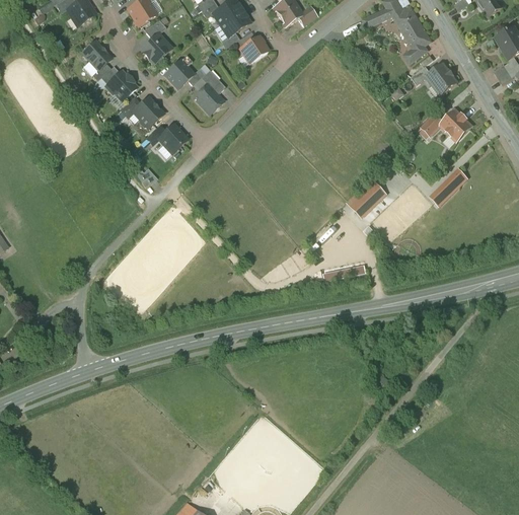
[(61,0),(55,4),(61,13),(67,9),(67,8),(76,2),(74,0),(61,0)]
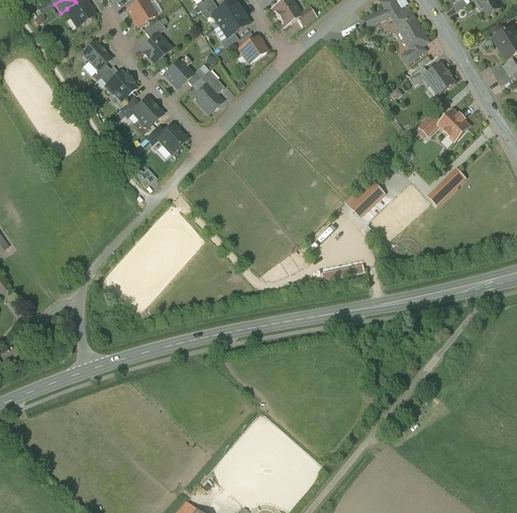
[(76,2),(67,8),(67,9),(78,25),(95,14),(86,0),(79,0),(76,2)]
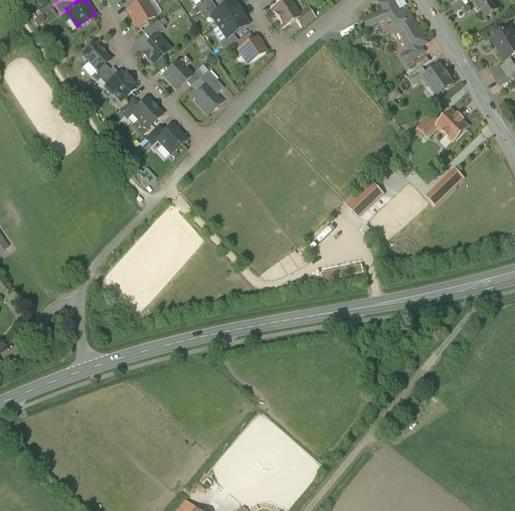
[(140,0),(126,9),(137,25),(155,14),(148,3),(146,0),(140,0)]
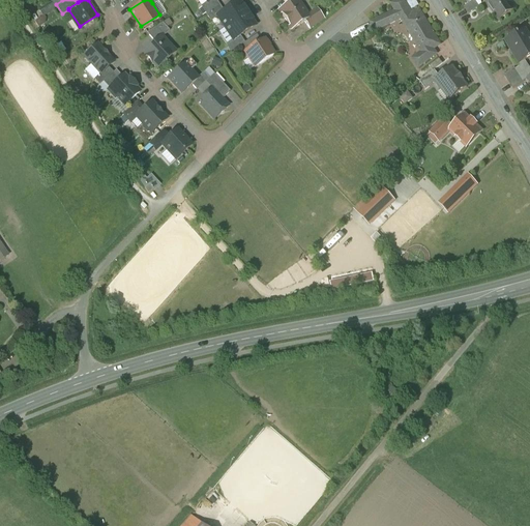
[(205,0),(200,3),(205,10),(219,1),(218,0),(205,0)]
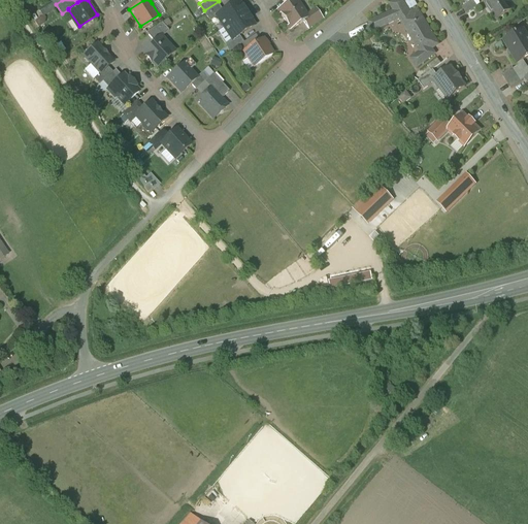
[(223,8),(216,13),(217,13),(224,25),(246,10),(239,0),(235,0),(223,8)]
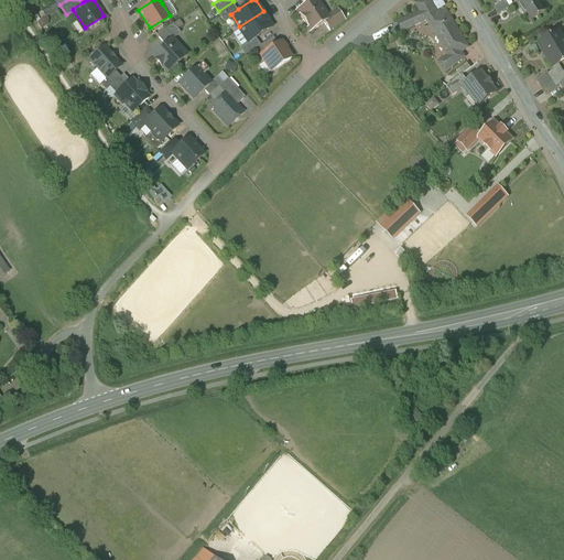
[(307,0),(296,8),(311,29),(324,20),(328,17),(326,13),(317,0),(307,0)]
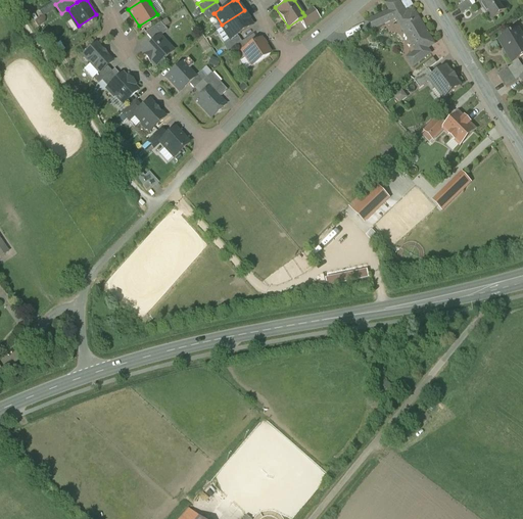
[(387,0),(385,1),(390,8),(396,15),(406,11),(398,0),(387,0)]
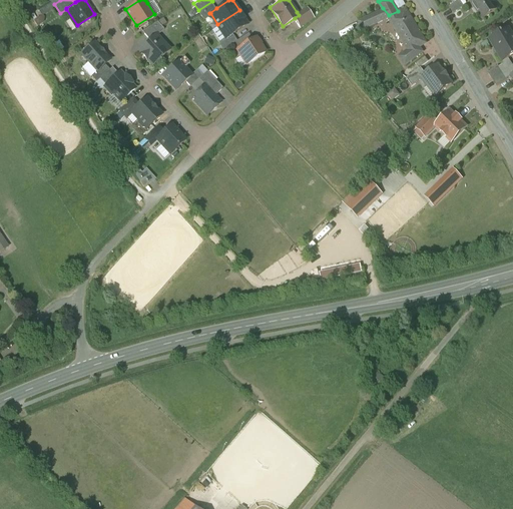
[(454,0),(449,4),(453,10),(464,3),(462,0),(454,0)]
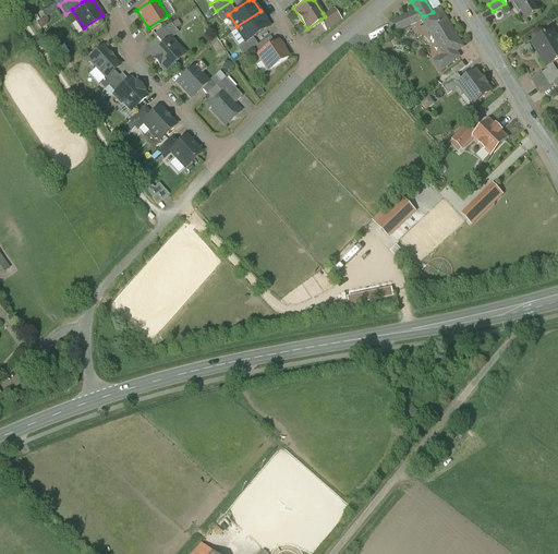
[(541,7),(535,0),(512,0),(520,11),(521,10),(524,16),(524,17),(541,7)]
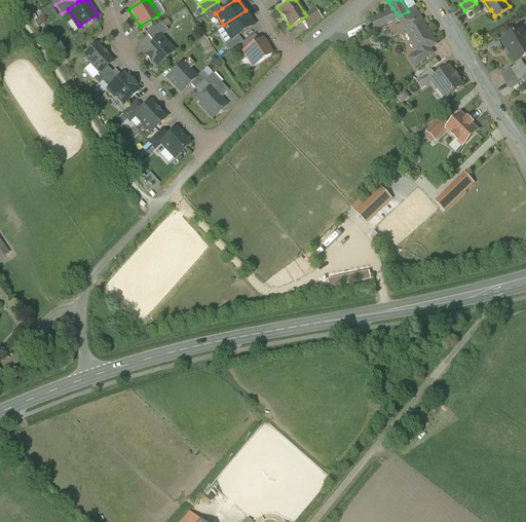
[(218,1),(203,10),(209,17),(216,13),(215,13),(222,8),(218,1)]
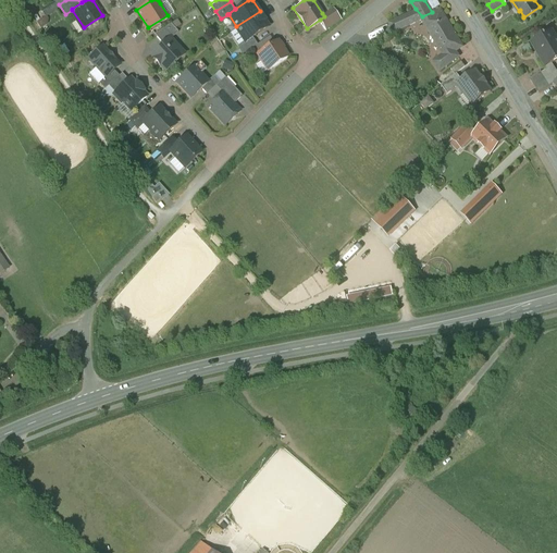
[(334,5),(322,13),(324,16),(320,20),(325,27),(342,16),(334,5)]
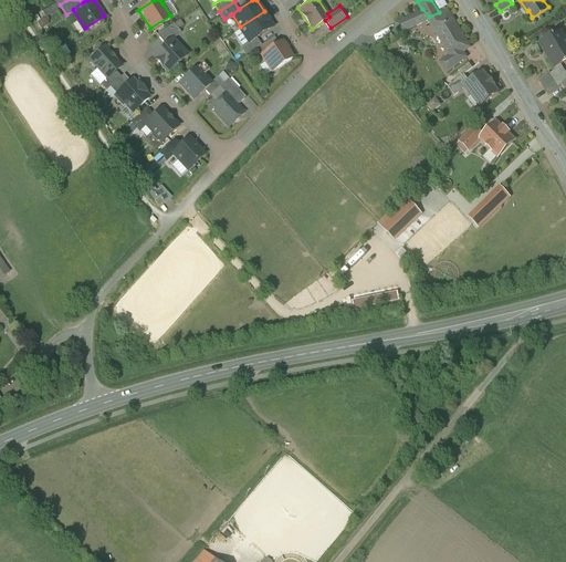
[(461,32),(447,8),(439,12),(429,17),(422,9),(395,21),(399,31),(429,18),(451,53),(444,56),(451,65),(465,54),(459,43),(461,41),(463,44),(469,41),(463,31),(461,32)]
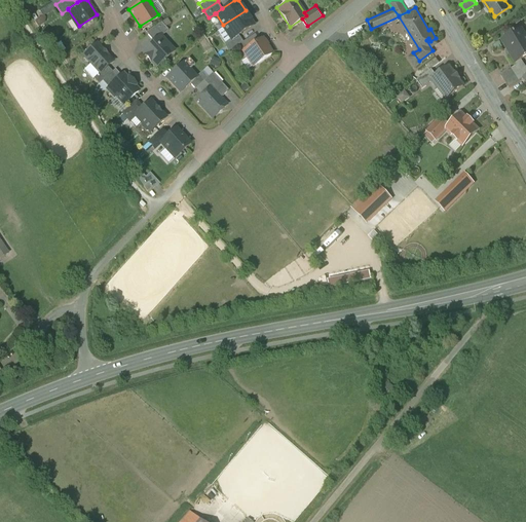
[(246,10),(223,25),(230,36),(231,37),(238,32),(253,23),(246,10)]
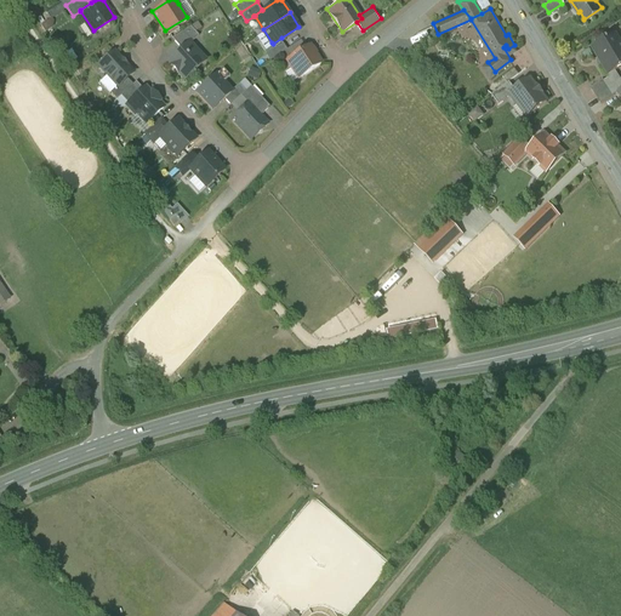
[(189,23),(172,35),(182,46),(189,40),(189,41),(198,33),(189,23)]
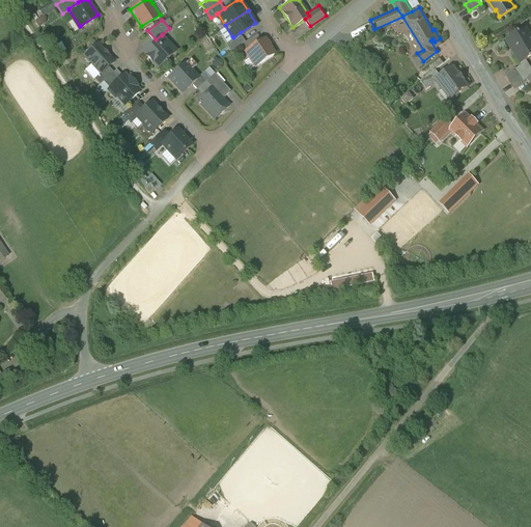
[(530,35),(525,26),(506,37),(511,46),(512,45),(521,59),(520,59),(521,60),(525,58),(530,53),(530,35)]
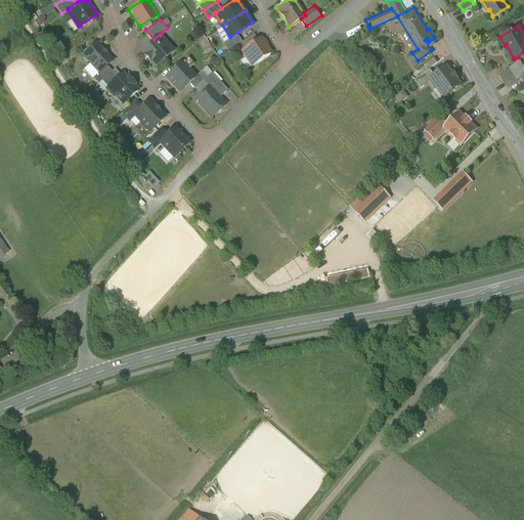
[(237,32),(230,37),(229,36),(223,41),(228,48),(242,39),(237,32)]
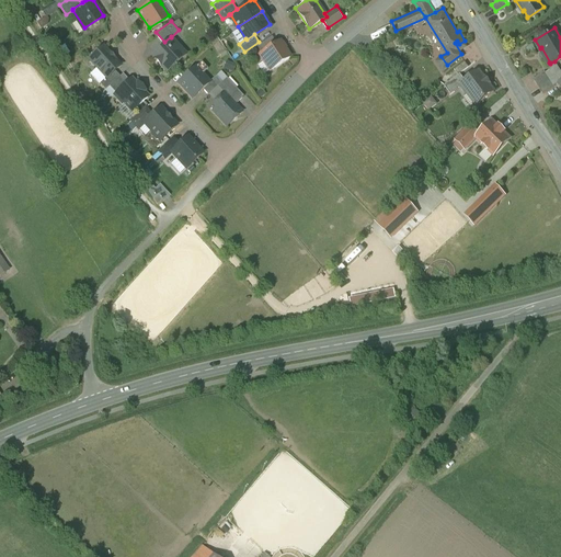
[(184,52),(171,37),(171,36),(164,42),(152,53),(155,56),(153,56),(155,57),(156,56),(160,61),(160,63),(160,64),(161,63),(167,68),(184,52)]
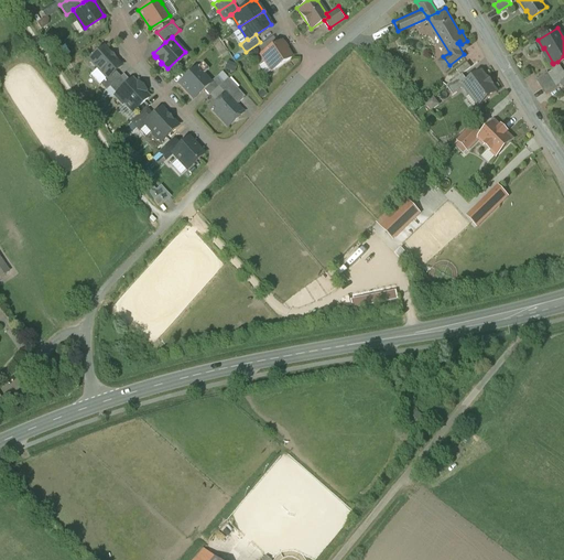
[(281,39),(260,52),(271,68),(291,55),(281,39)]
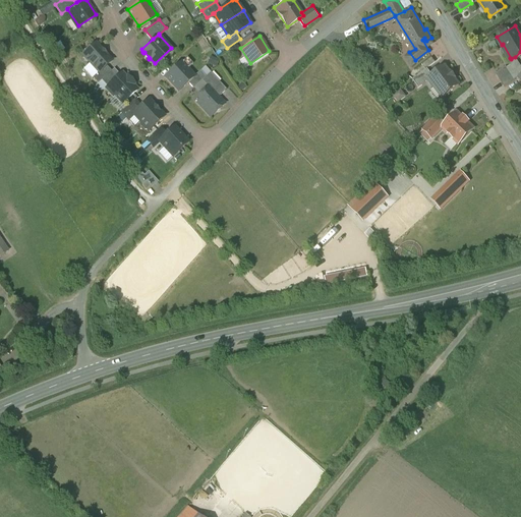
[(101,47),(96,41),(82,53),(91,61),(91,62),(94,66),(96,66),(98,69),(99,70),(106,63),(111,58),(105,52),(105,50),(102,48),(101,47)]
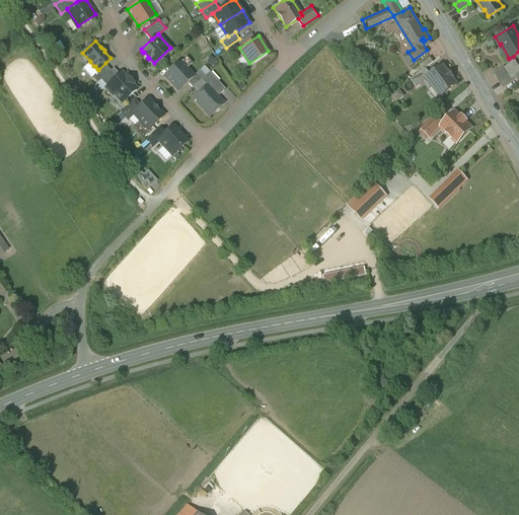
[(430,55),(420,62),(424,67),(425,66),(433,59),(430,55)]
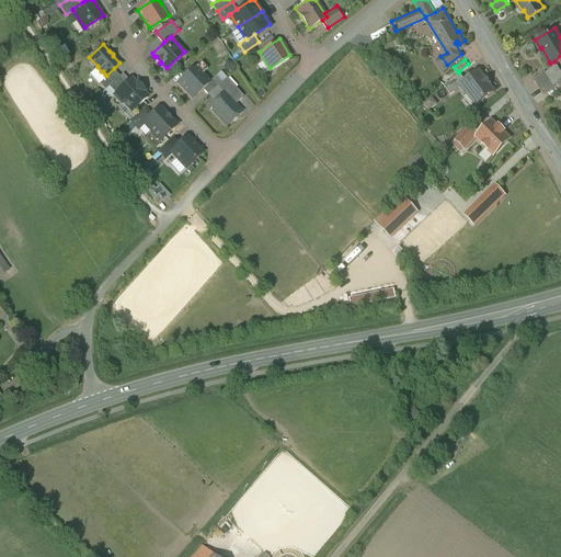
[(550,66),(544,70),(548,77),(560,69),(554,61),(550,64),(550,66)]
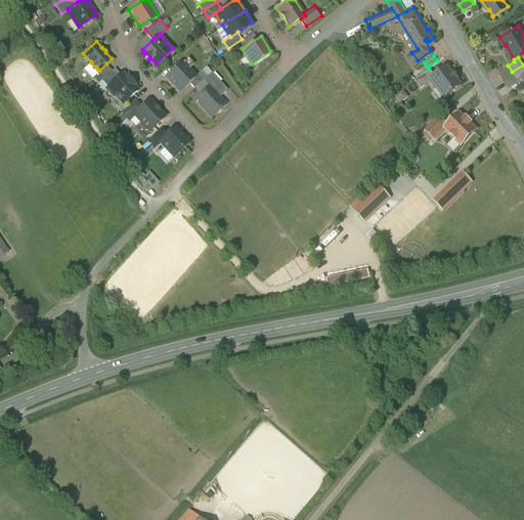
[(194,74),(182,60),(166,75),(179,89),(188,80),(195,75),(194,74)]
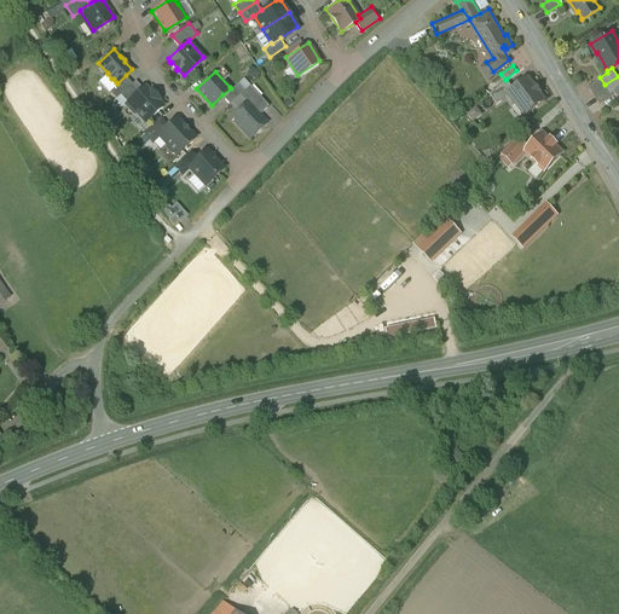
[(126,75),(117,84),(116,82),(110,90),(116,96),(120,92),(132,81),(126,75)]
